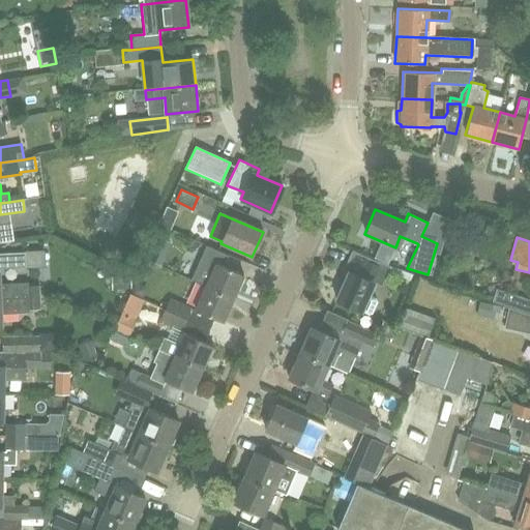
[(225,266),(229,256),(207,245),(192,280),(207,287),(233,298),(243,274),(225,266)]
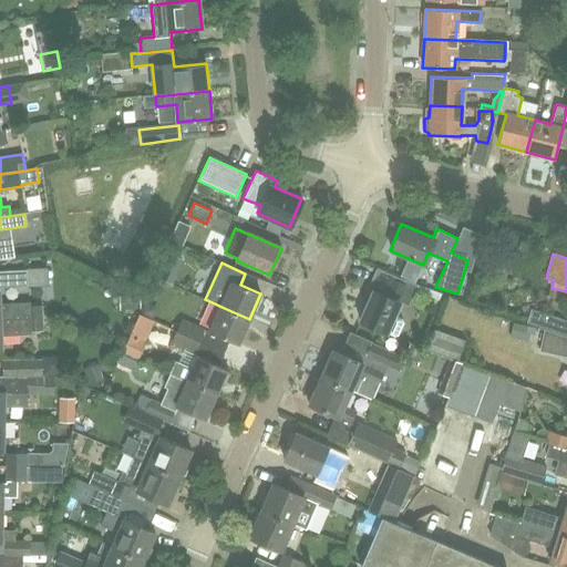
[(177,277),(161,269),(156,277),(174,285),(177,277)]
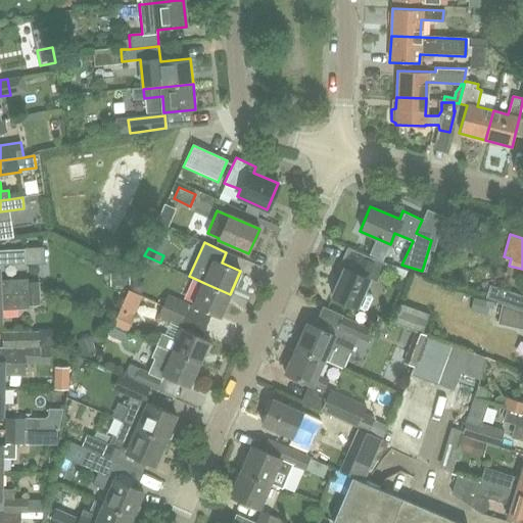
[(0,265),(1,266),(25,265),(24,250),(0,250),(0,265)]
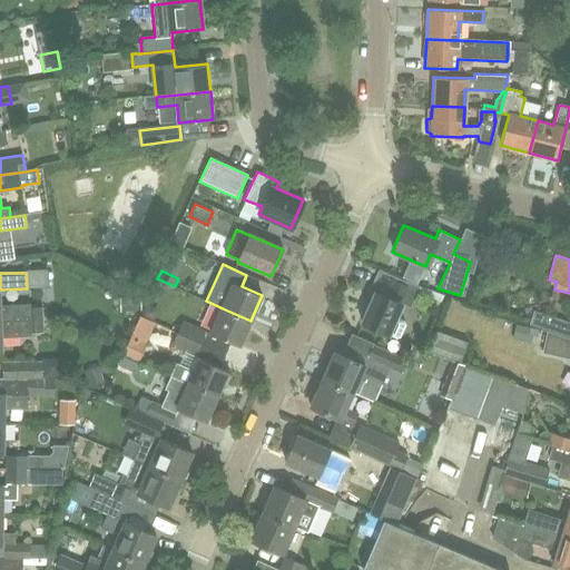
[(406,325),(404,321),(395,316),(401,304),(399,303),(406,286),(393,281),(385,297),(374,293),(361,322),(387,334),(397,338),(401,337),(406,325)]
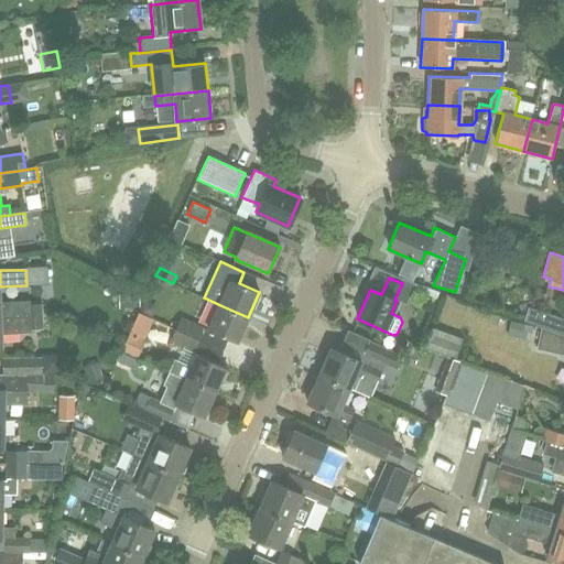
[(0,317),(42,315),(41,305),(30,305),(30,301),(0,302),(0,317)]
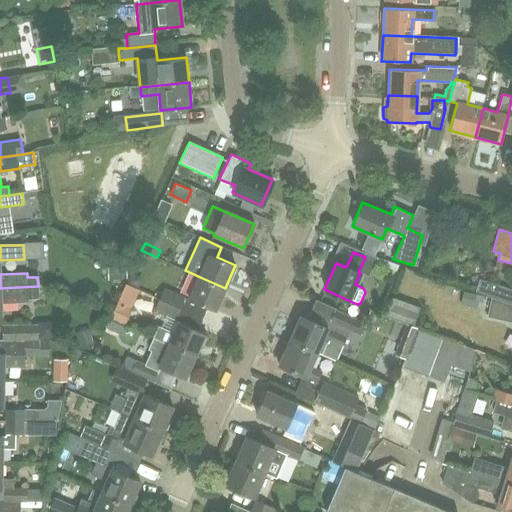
[(215,311),(225,288),(200,277),(190,300),(215,311)]
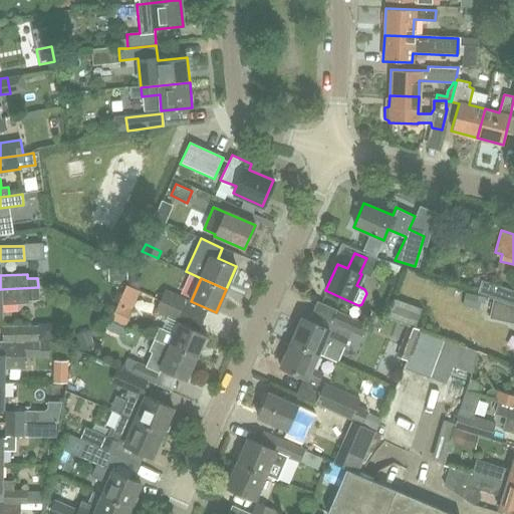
[(142,290),(127,284),(111,319),(126,325),(134,310),(133,310),(142,290)]
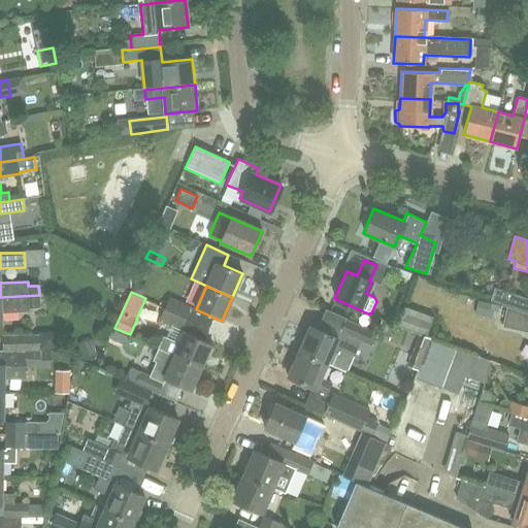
[(39,295),(0,297),(0,323),(1,324),(1,314),(29,312),(29,309),(40,309),(39,295)]
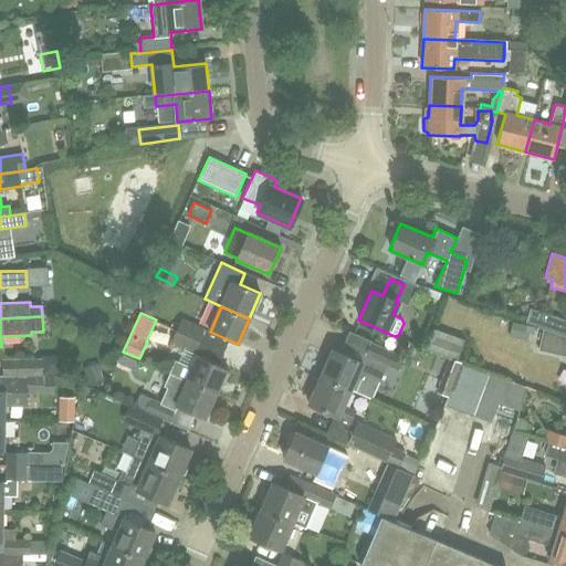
[(176,331),(200,342),(206,331),(181,318),(176,331)]
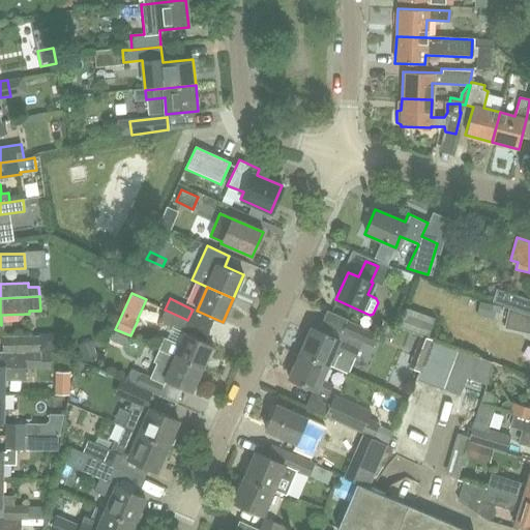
[(529,300),(523,298),(519,311),(529,314),(529,300)]
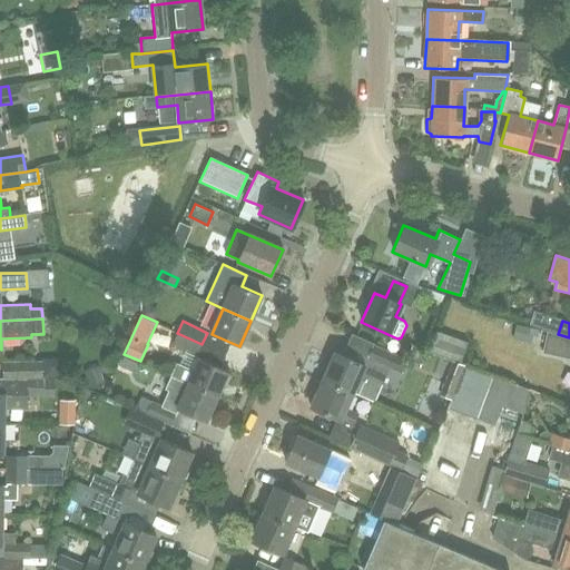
[(538,331),(516,325),(513,338),(534,343),(538,331)]
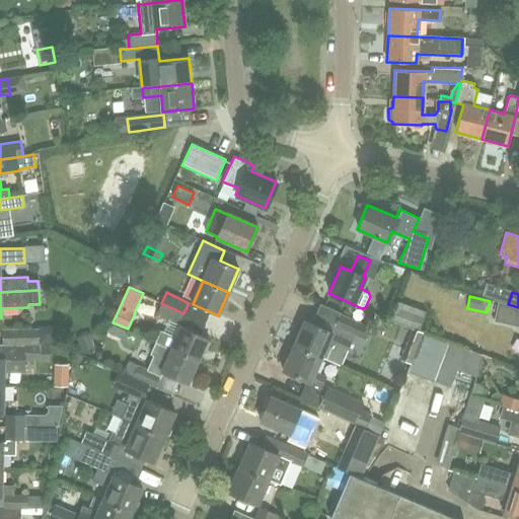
[(498,301),(497,303),(498,303),(494,321),(518,326),(518,308),(501,302),(498,301)]
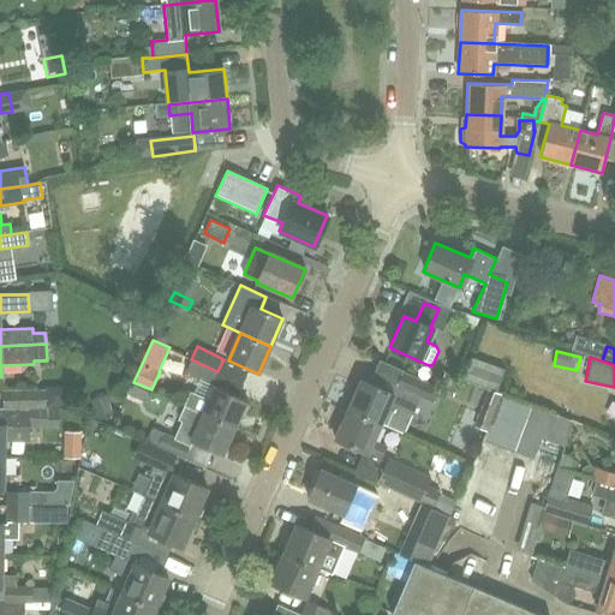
[(212,384),(218,371),(191,359),(185,372),(212,384)]
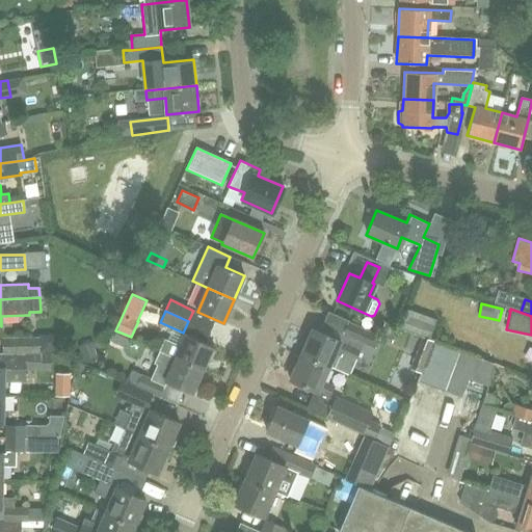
[(348,322),(343,334),(364,343),(374,347),(378,337),(360,327),(348,323),(348,322)]
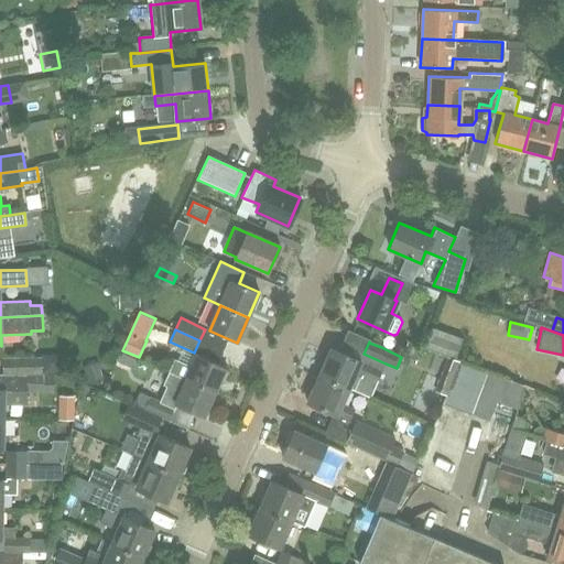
[(321,358),(315,370),(318,373),(318,375),(348,388),(354,375),(376,384),(382,370),(360,361),(334,349),(331,347),(325,359),(321,358)]
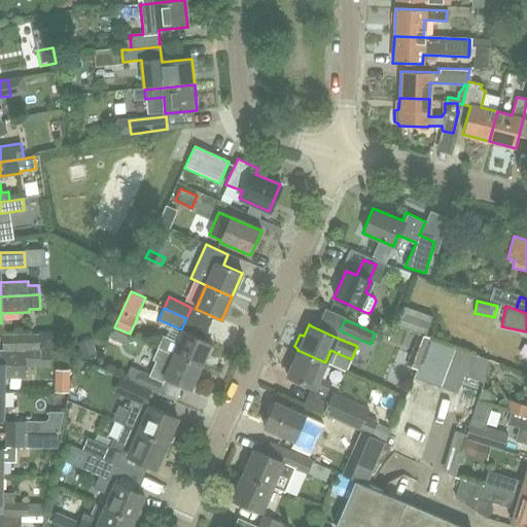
[(159,347),(201,366),(211,343),(184,331),(179,343),(164,336),(159,347)]
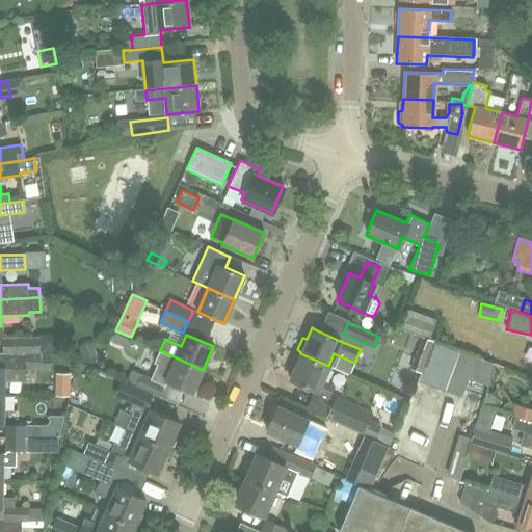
[(4,352),(40,352),(40,339),(4,338),(4,352)]
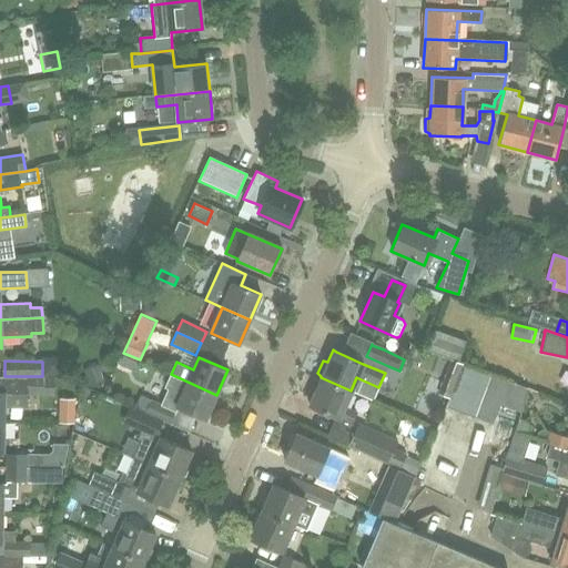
[(438,395),(448,399),(464,365),(452,361),(438,395)]
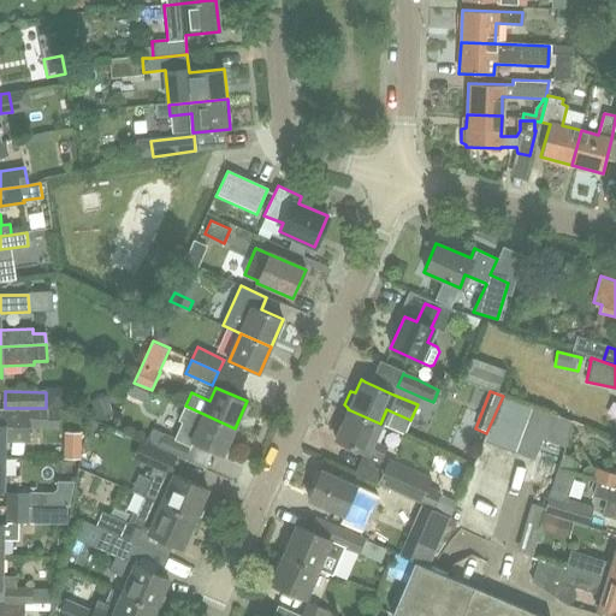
[(486,433),(484,440),(515,452),(533,406),(503,395),(503,396),(486,433)]
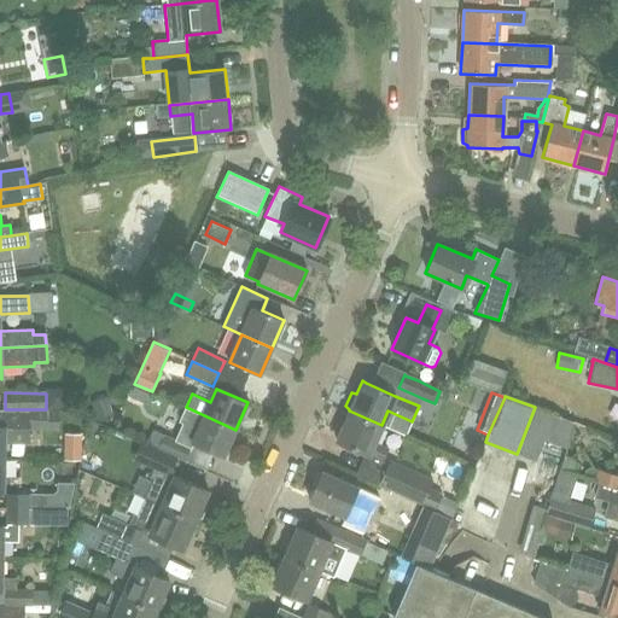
[(175,441),(190,447),(191,448),(192,444),(222,458),(235,430),(186,407),(180,421),(184,423),(175,441)]
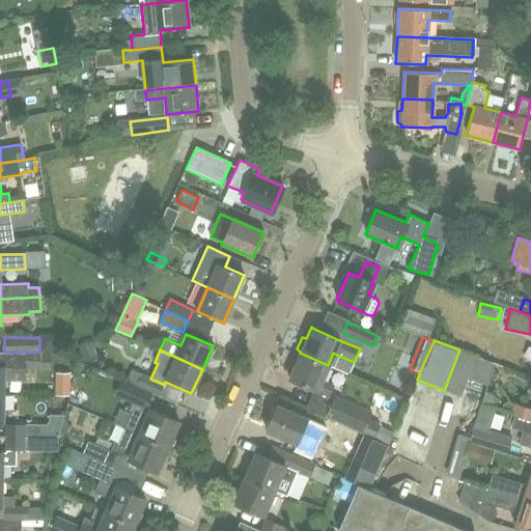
[(26,367),(51,367),(51,355),(39,354),(39,352),(4,352),(3,366),(3,381),(26,382),(26,367)]
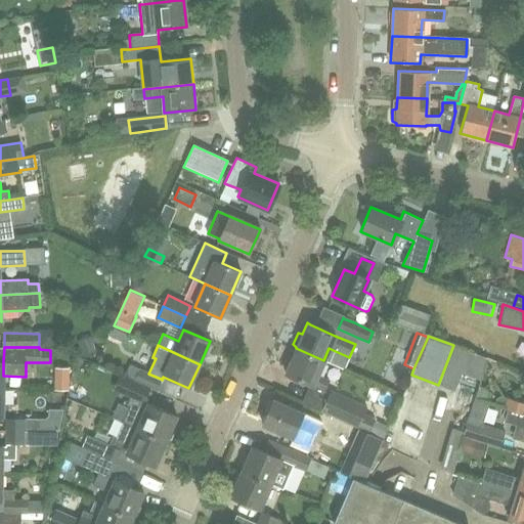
[(296,348),(285,373),(310,384),(324,390),(330,380),(317,375),(323,360),(296,348)]
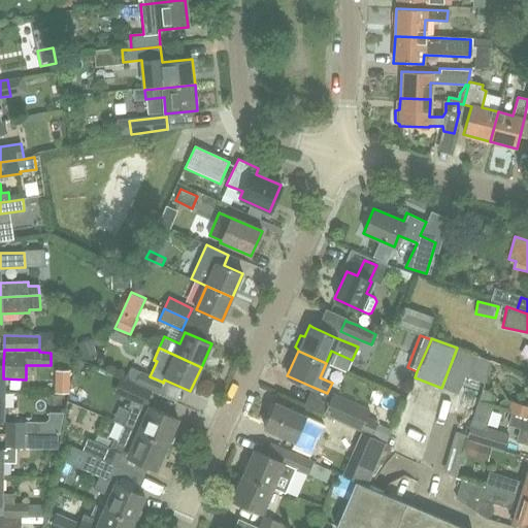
[(157,393),(162,382),(150,376),(139,372),(134,384),(157,393)]
